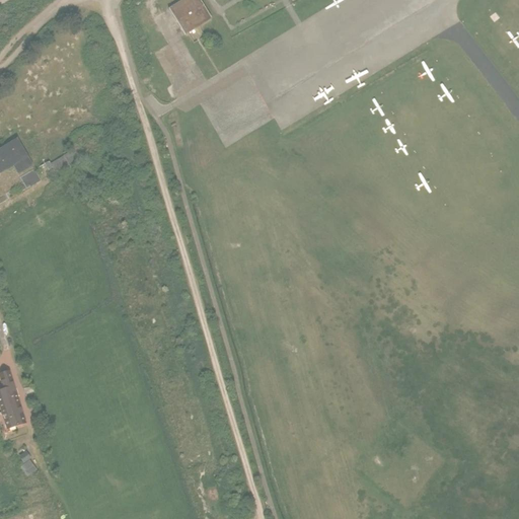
[(199,0),(180,0),(167,8),(183,35),(211,19),(199,0)]
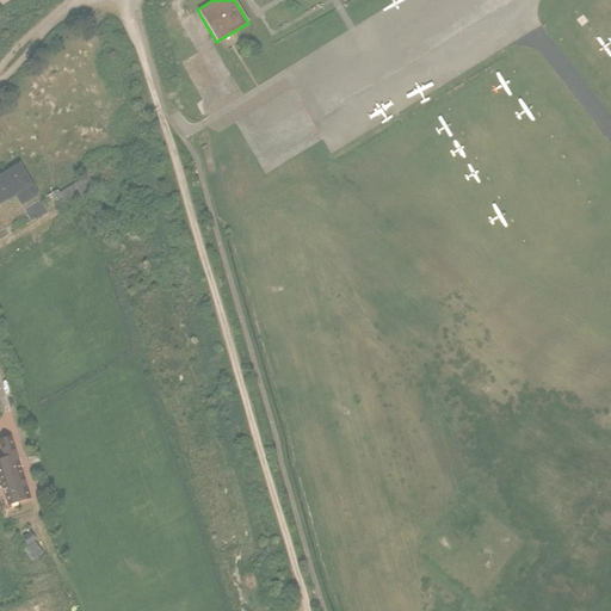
[(35,181),(23,160),(0,172),(0,204),(19,193),(34,218),(48,210),(32,183),(35,181)]
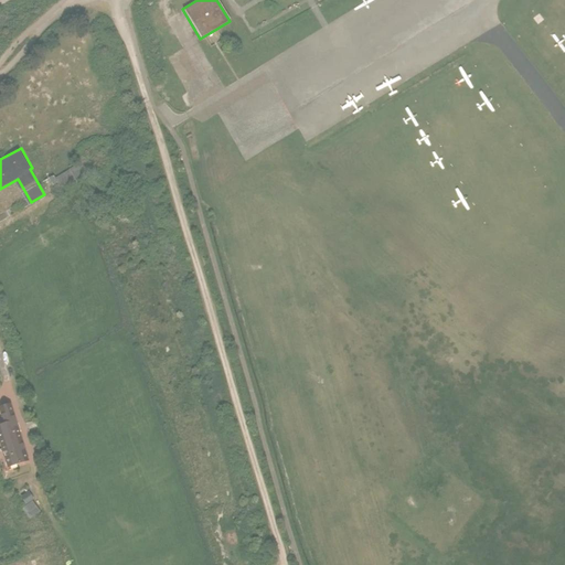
[(84,161),(49,181),(55,192),(91,172),(84,161)]
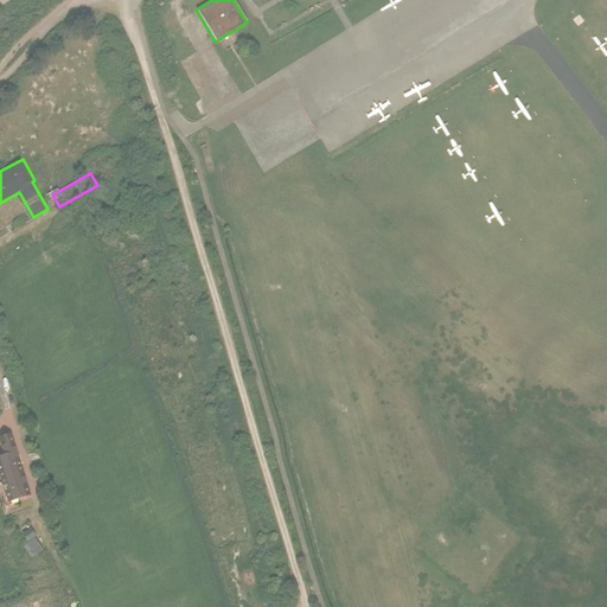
[(30,494),(10,432),(0,434),(0,446),(2,454),(0,455),(0,480),(7,502),(30,494)]
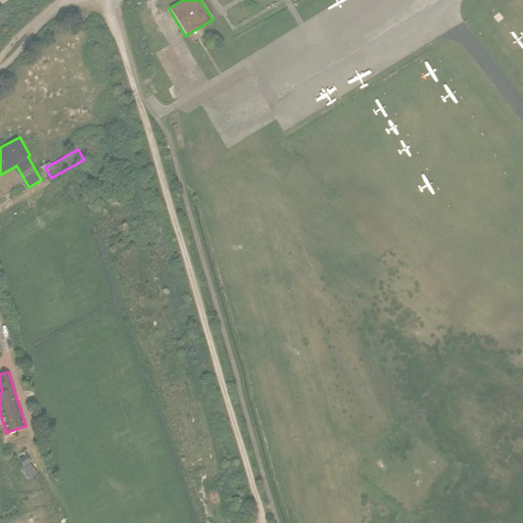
[(29,468),(25,471),(32,480),(41,473),(29,455),(22,460),(29,468)]
